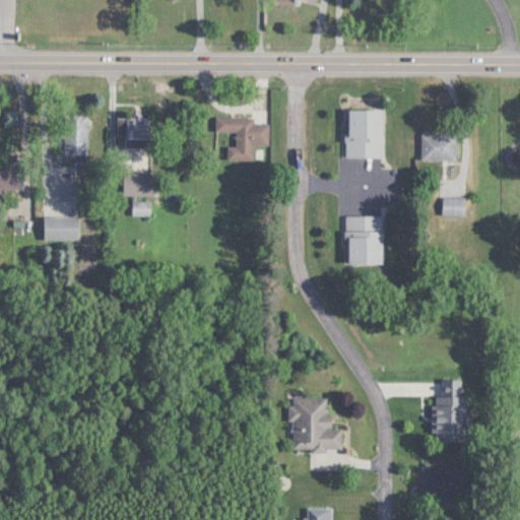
[(347,157),(384,157),(384,110),(347,110),(347,157)]
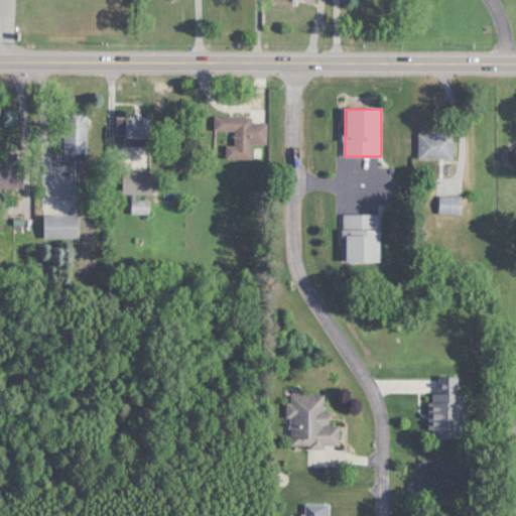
[(63,154),(88,154),(88,114),(63,114),(63,154)]
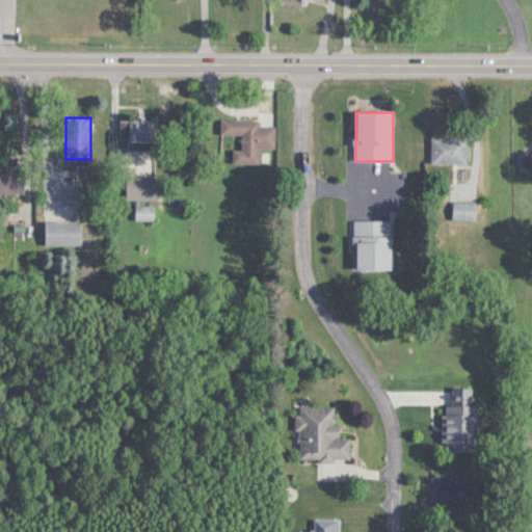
[(129,151),(154,151),(155,118),(129,118),(129,151)]
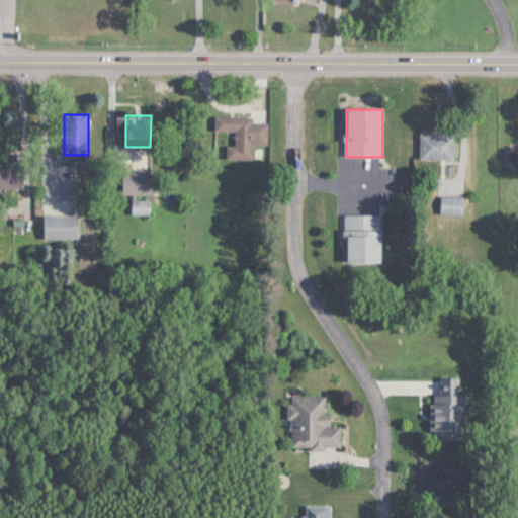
[(268,145),(268,123),(254,122),(254,116),(216,115),(216,131),(236,132),(236,147),(229,147),(229,160),(253,160),(254,144),(268,145)]
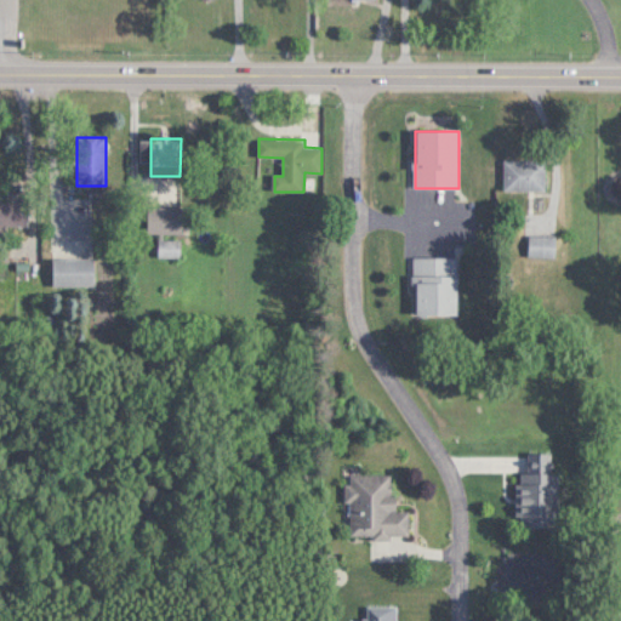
[(546,191),(546,160),(505,160),(505,191),(546,191)]
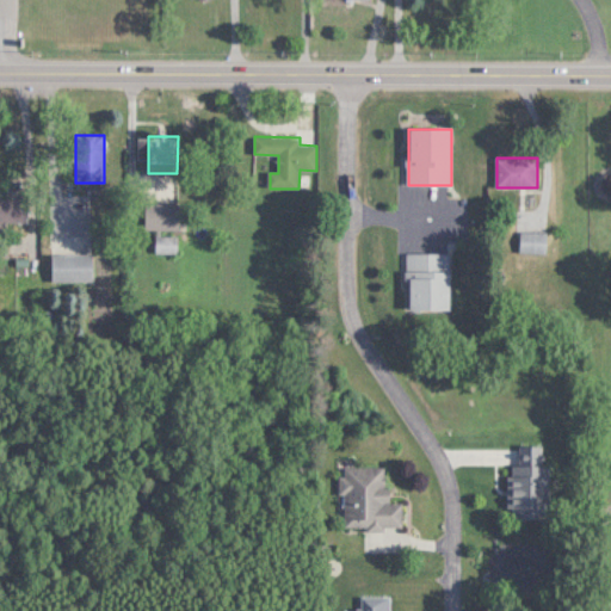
[(29,199),(0,198),(0,221),(29,222),(29,199)]
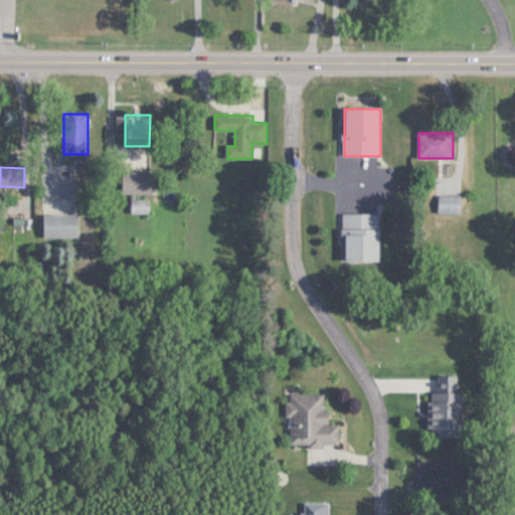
[(439,213),(461,213),(461,195),(439,195),(439,213)]
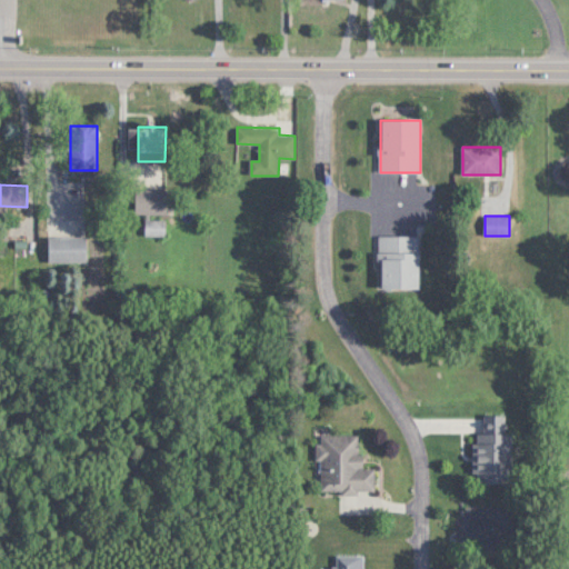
[(146,220),(146,235),(165,235),(165,220),(146,220)]
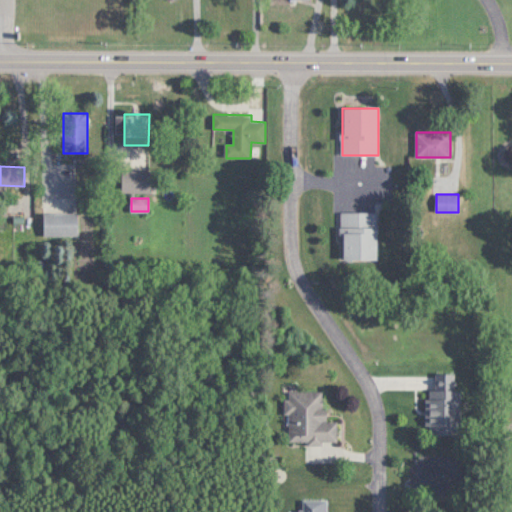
[(43,213),(43,236),(78,236),(78,213),(43,213)]
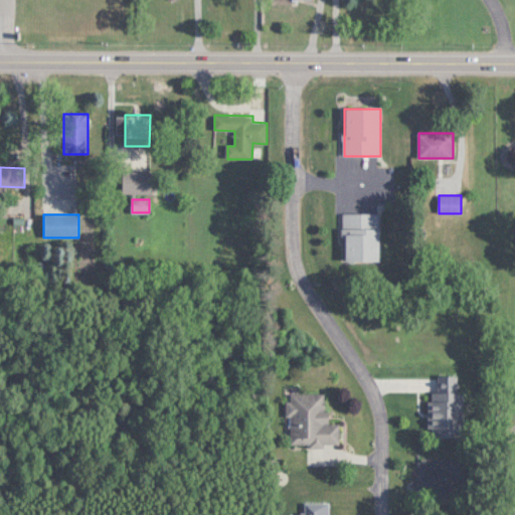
[(379,215),(344,215),(344,261),(379,262),(379,215)]
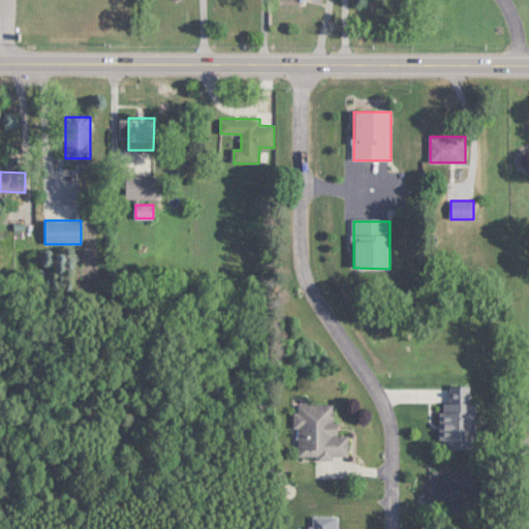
[(476,402),(471,402),(471,386),(450,386),(450,402),(441,402),(441,449),(476,449),(476,402)]
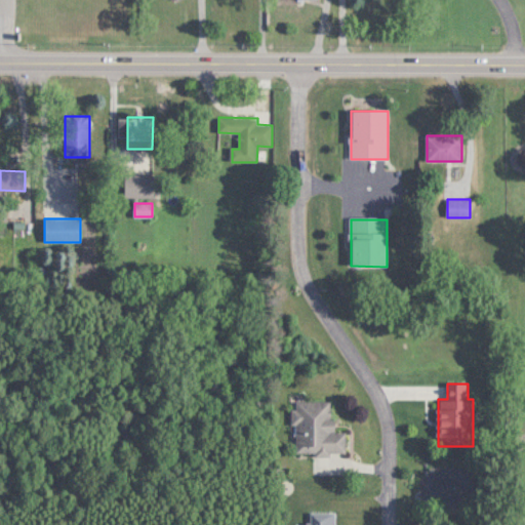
[(334,401),(295,401),(294,454),(346,454),(346,433),(334,433),(334,401)]
